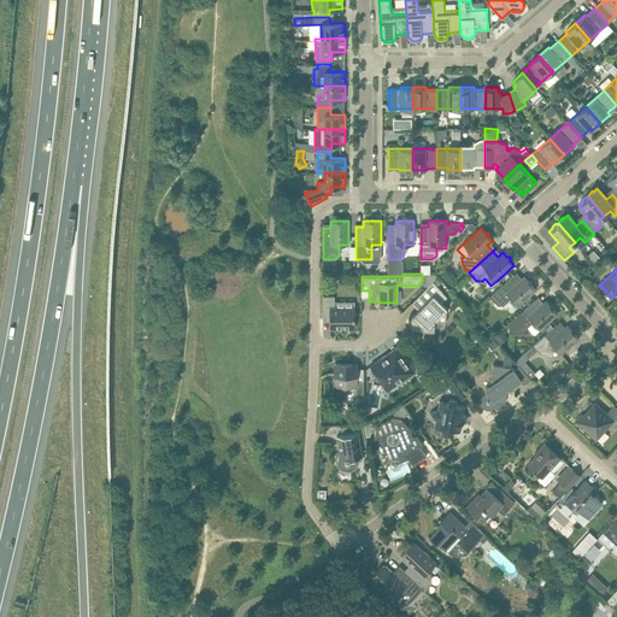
[(498,305),(503,305),(511,298),(517,305),(535,289),(524,276),(519,281),(513,275),(491,297),(494,301),(498,305)]
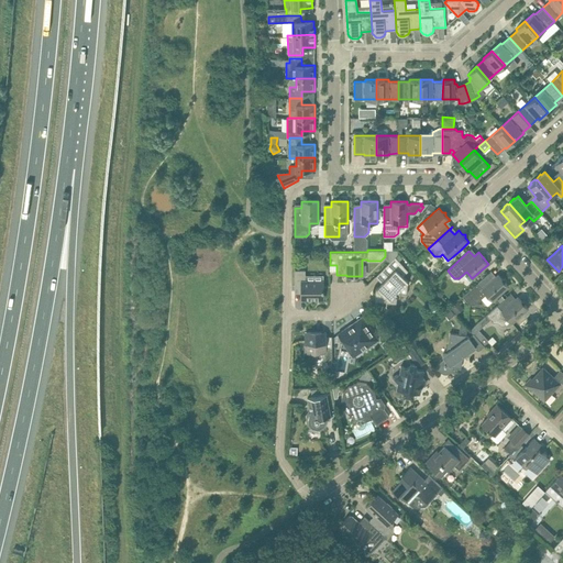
[(381,287),(376,287),(375,301),(396,304),(397,293),(408,282),(404,276),(408,271),(395,256),(390,261),(383,268),(389,275),(381,284),(382,284),(381,287)]
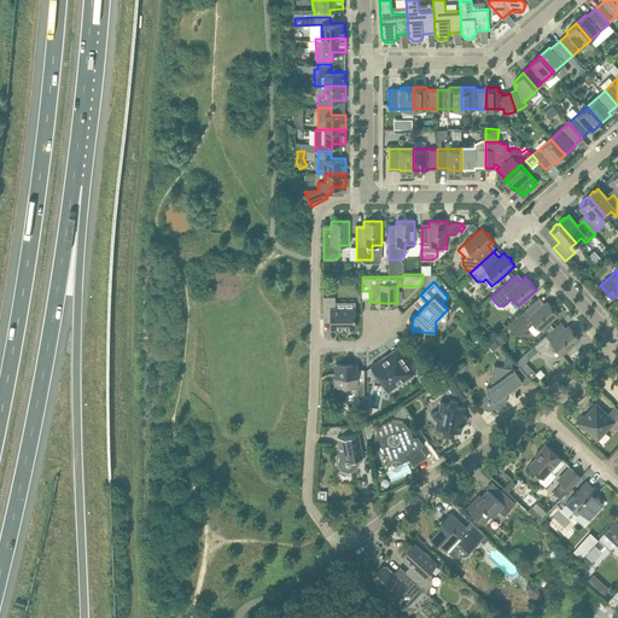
[(331,314),(331,328),(355,328),(355,316),(355,308),(334,308),(334,297),(324,297),(324,314),(331,314)]
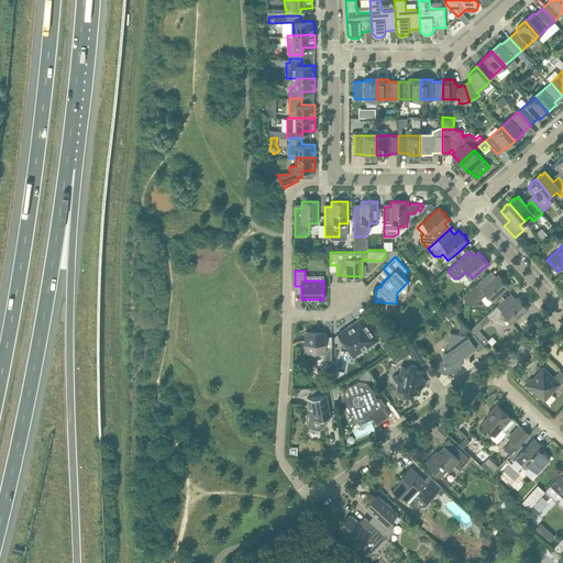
[(474,300),(478,300),(486,294),(492,301),(508,286),(498,274),(494,278),(488,273),(466,293),(474,300)]
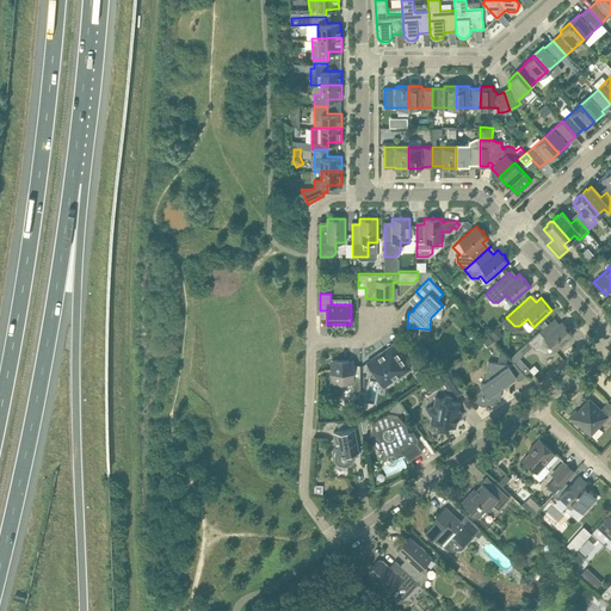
[(523,346),(516,353),(519,358),(519,357),(526,351),(532,346),(536,350),(541,350),(543,353),(553,353),(555,351),(573,334),(569,331),(569,327),(566,326),(562,322),(560,323),(557,326),(551,320),(548,323),(543,328),(529,341),(523,346)]
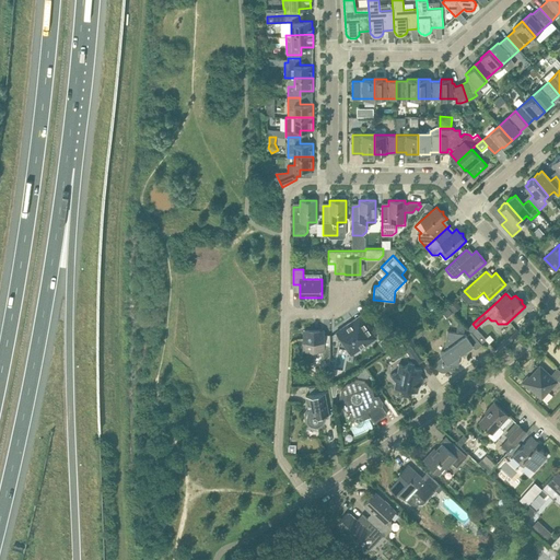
[(360,315),(336,331),(340,337),(339,347),(348,348),(352,354),(376,337),(360,315)]
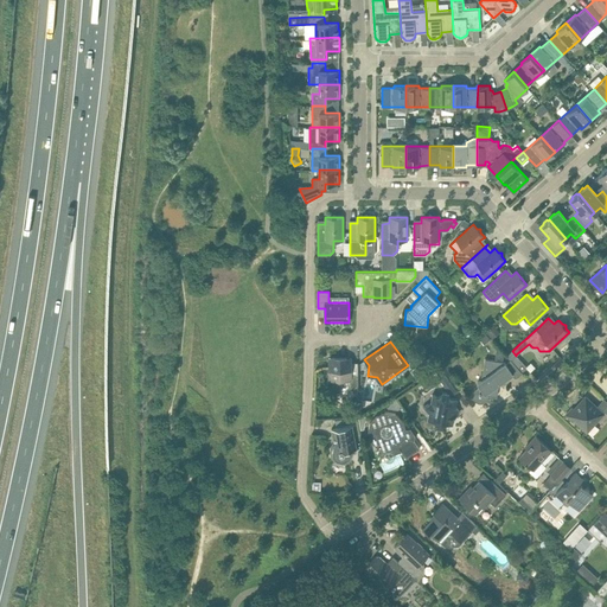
[(512,351),(506,356),(511,359),(517,366),(522,362),(516,356),(512,351)]
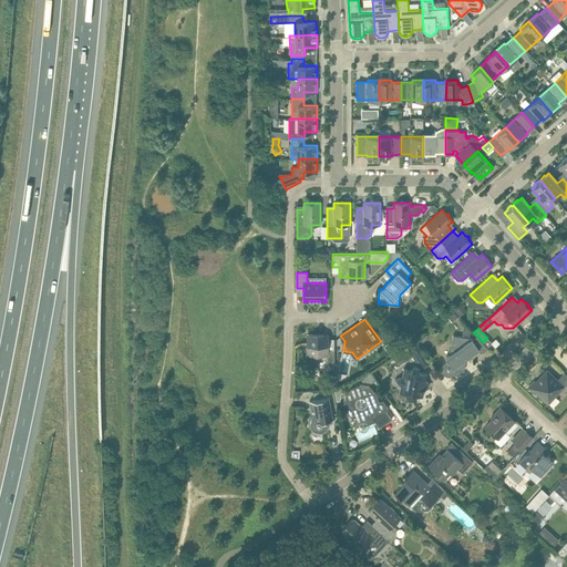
[(328,349),(328,334),(308,334),(308,354),(325,354),(325,359),(334,369),(334,349),(328,349)]
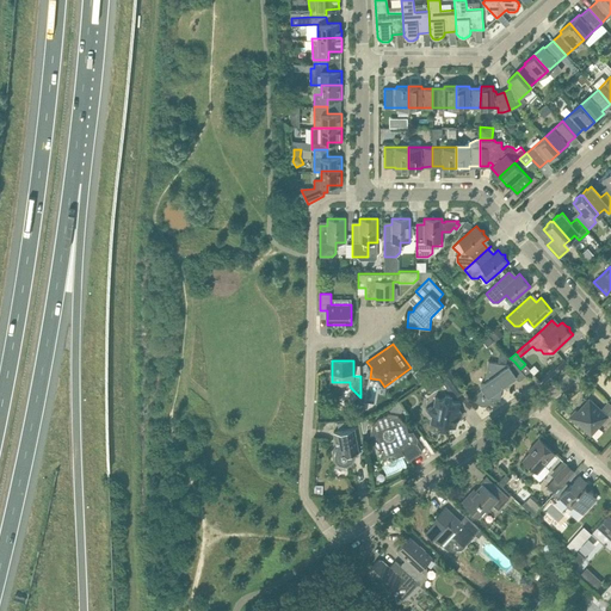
[(476,396),(476,397),(476,399),(476,400),(476,401),(477,402),(477,403),(479,403),(480,405),(481,405),(482,406),(483,406),(485,406),(486,405),(487,405),(488,405),(488,403),(489,403),(489,402),(491,402),(491,401),(492,400),(492,397),(500,399),(503,387),(516,377),(517,380),(518,380),(519,380),(520,380),(526,376),(525,375),(520,369),(514,362),(510,366),(508,364),(507,365),(505,366),(506,364),(505,364),(500,363),(498,363),(494,362),(488,360),(485,382),(480,384),(483,389),(482,389),(481,390),(480,390),(479,392),(477,393),(476,394),(476,395),(476,396)]
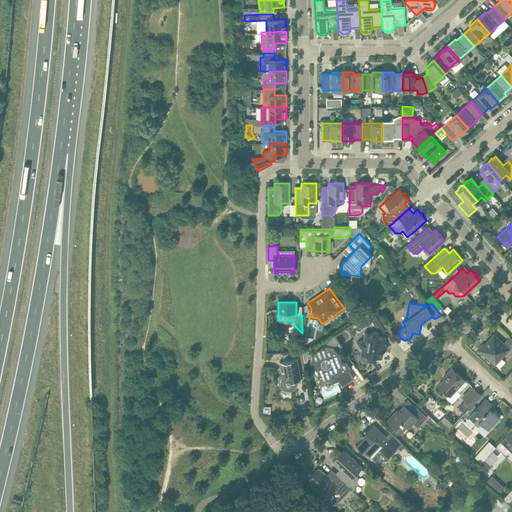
[(444,310),(440,305),(436,309),(440,314),(444,310)]
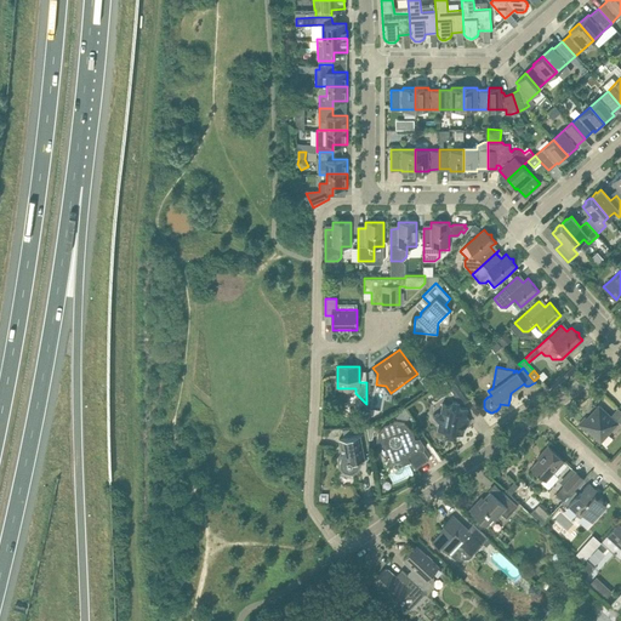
[(445,376),(466,405),(473,399),(454,371),(445,376)]
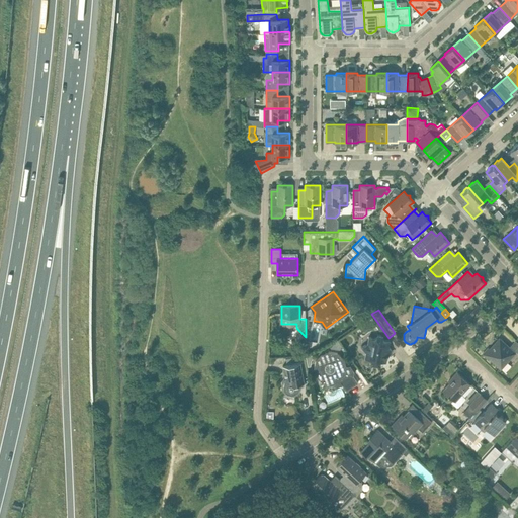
[(356,325),(361,321),(355,313),(350,317),(356,325)]
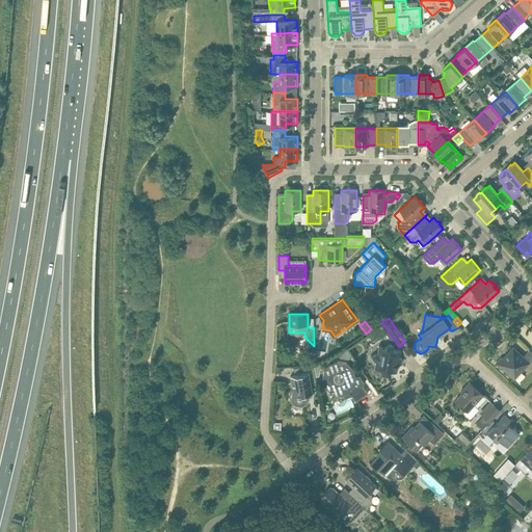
[(378,346),(377,352),(376,351),(370,355),(374,362),(373,367),(381,369),(382,371),(382,373),(388,375),(389,372),(391,371),(397,372),(398,365),(401,363),(402,360),(400,356),(401,350),(394,349),(393,347),(394,344),(388,343),(387,346),(386,347),(378,346)]
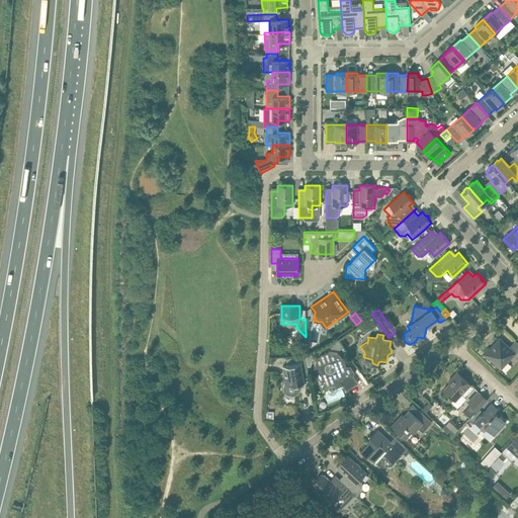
[(517,342),(515,340),(510,345),(511,346),(510,348),(500,338),(493,345),(494,346),(493,347),(492,347),(490,349),(488,348),(483,354),(487,358),(489,356),(501,367),(516,351),(517,352),(517,342)]
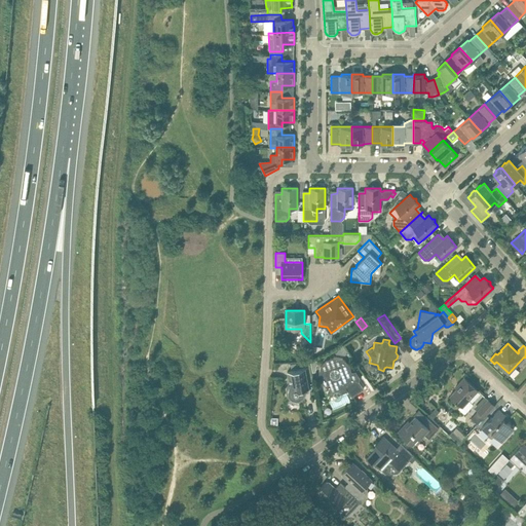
[(321,367),(318,375),(322,382),(328,387),(328,388),(329,388),(337,389),(344,386),(347,390),(351,397),(364,388),(361,384),(358,380),(354,379),(355,371),(351,372),(348,364),(342,359),(334,357),(326,360),(321,367)]
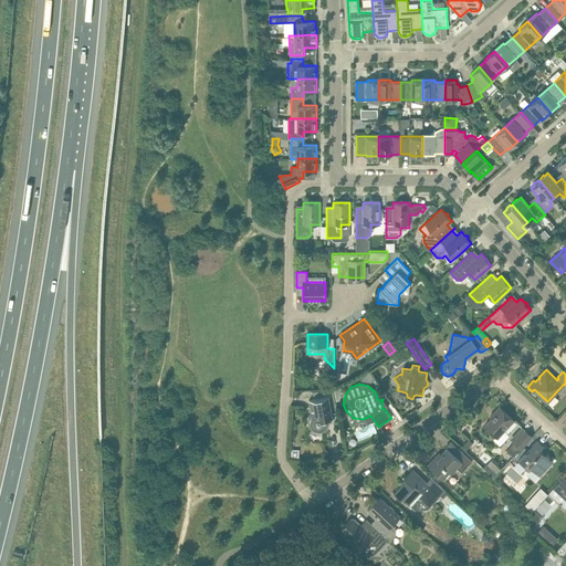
[(339,388),(334,390),(336,401),(339,400),(341,394),(343,390),(339,388)]
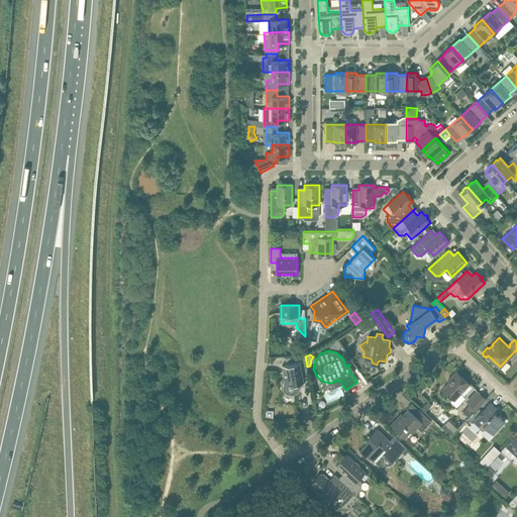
[(301,383),(307,382),(307,381),(304,382),(302,372),(300,362),(282,365),(284,372),(286,372),(287,375),(284,377),(282,380),(281,384),(282,387),(284,391),(287,393),(292,394),(295,394),(299,391),(300,388),(301,384),(301,383)]
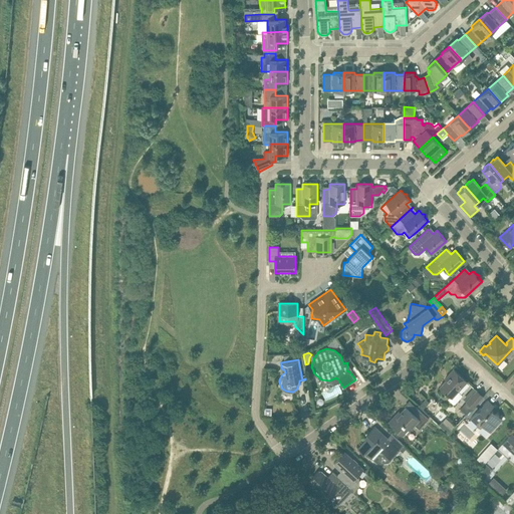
[(448,374),(450,376),(440,387),(450,396),(448,399),(454,405),(462,396),(458,392),(467,380),(454,368),(448,374)]
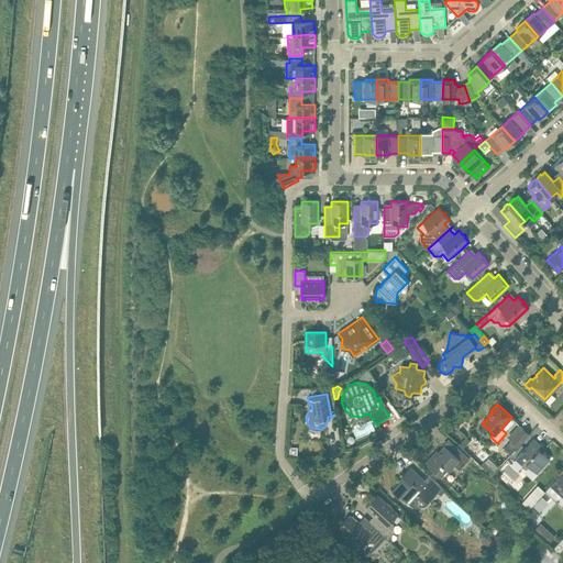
[(518,432),(515,428),(507,435),(511,440),(504,448),(510,453),(518,445),(529,433),(522,427),(518,432)]
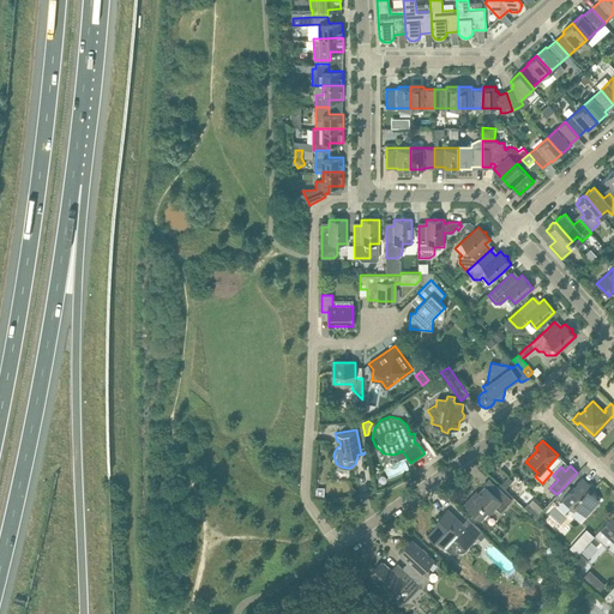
[(504,489),(512,481),(509,477),(500,486),(504,489)]
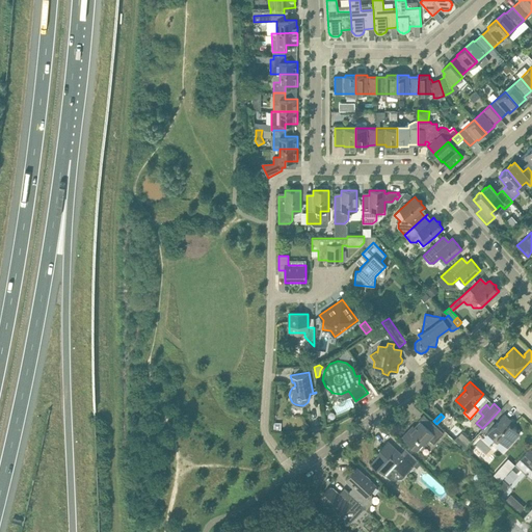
[(487,433),(495,440),(498,437),(507,447),(520,433),(509,424),(512,421),(504,414),(487,433)]
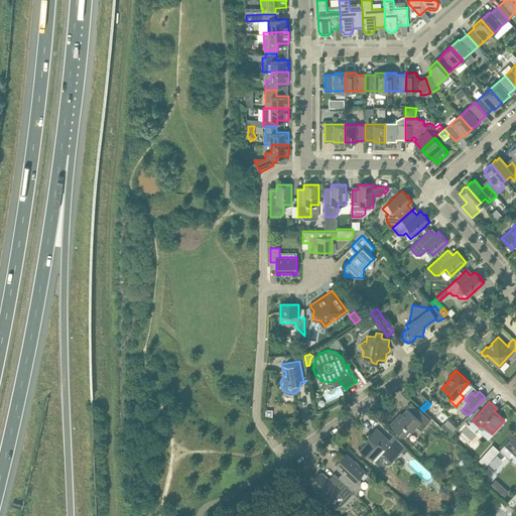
[(407,408),(399,417),(397,415),(390,423),(398,430),(405,436),(411,430),(412,431),(416,426),(420,430),(430,420),(425,415),(417,408),(413,413),(407,408)]
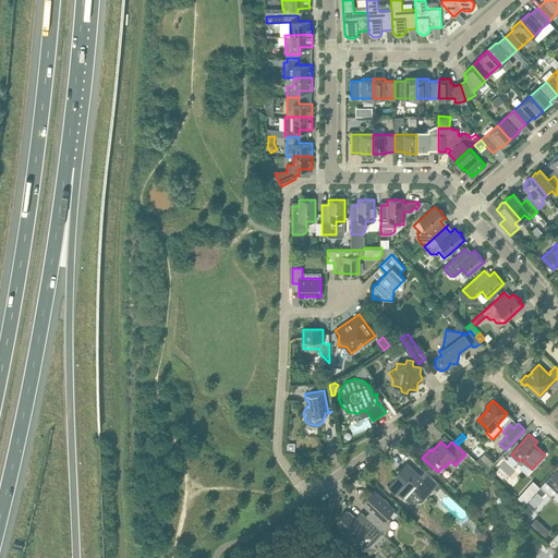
[(484,453),(477,460),(487,470),(494,462),(484,453)]
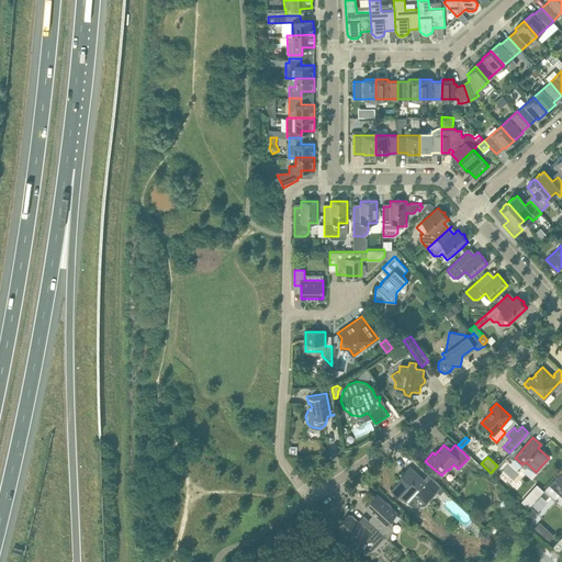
[(409,465),(402,474),(404,476),(391,490),(397,496),(400,494),(412,506),(425,505),(437,492),(441,486),(437,482),(428,474),(424,479),(409,465)]
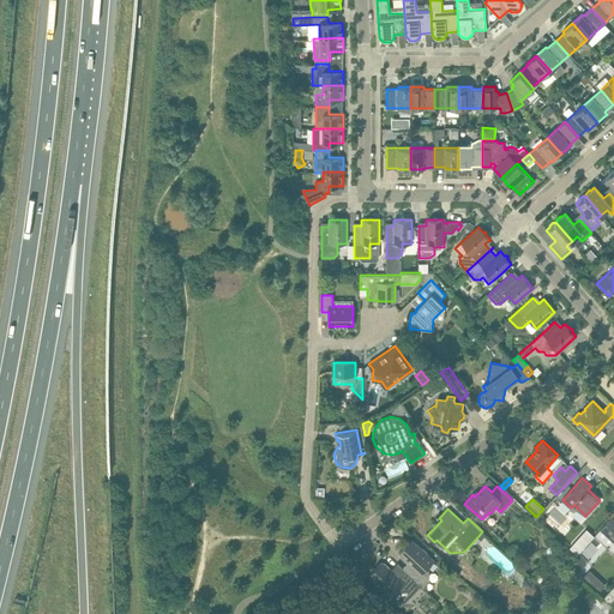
[(601,529),(613,540),(613,541),(613,519),(612,518),(601,529)]
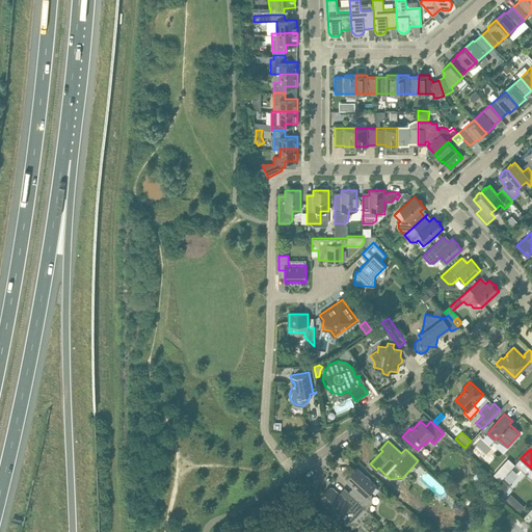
[(508,458),(494,474),(500,480),(514,464),(508,458)]
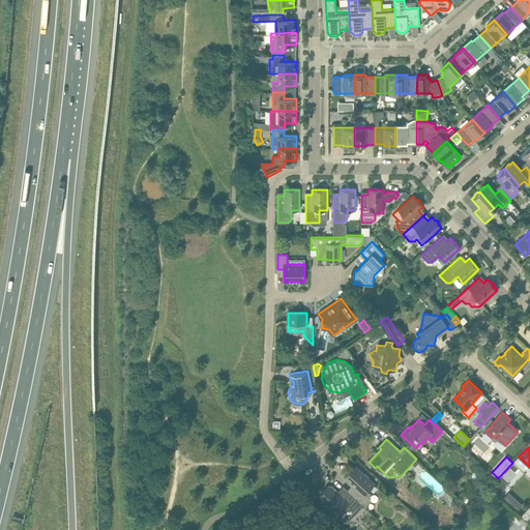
[(351,486),(347,490),(343,487),(364,506),(364,507),(369,510),(369,502),(371,500),(370,491),(376,483),(362,472),(355,465),(344,476),(350,481),(350,484),(351,486)]
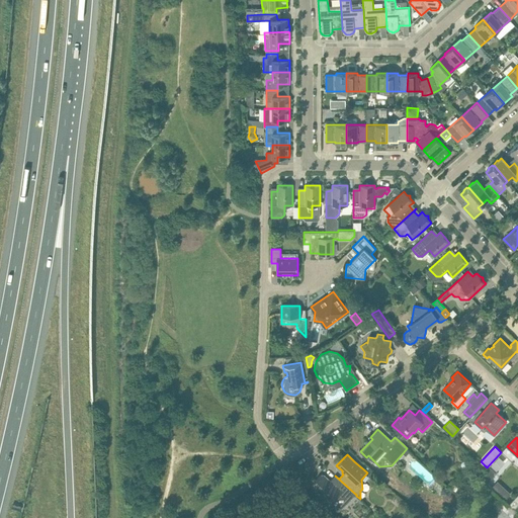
[(487,483),(496,473),(488,466),(480,476),(487,483)]
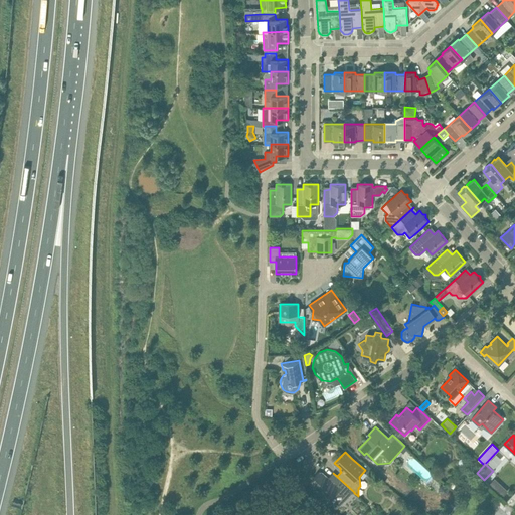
[(325,476),(320,471),(309,482),(334,505),(340,505),(351,492),(354,492),(333,473),(329,477),(327,476),(325,476)]
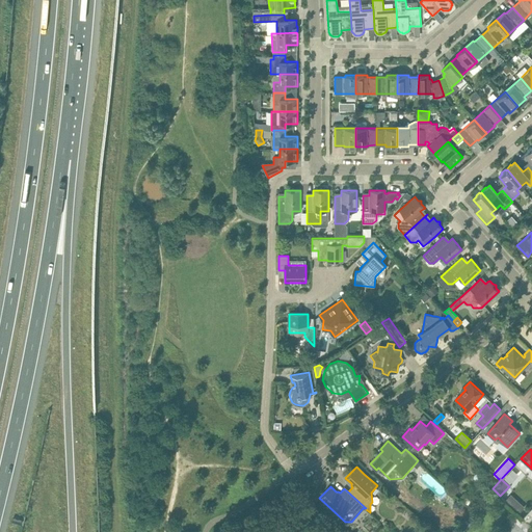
[(521,504),(515,510),(520,514),(525,508),(521,504)]
